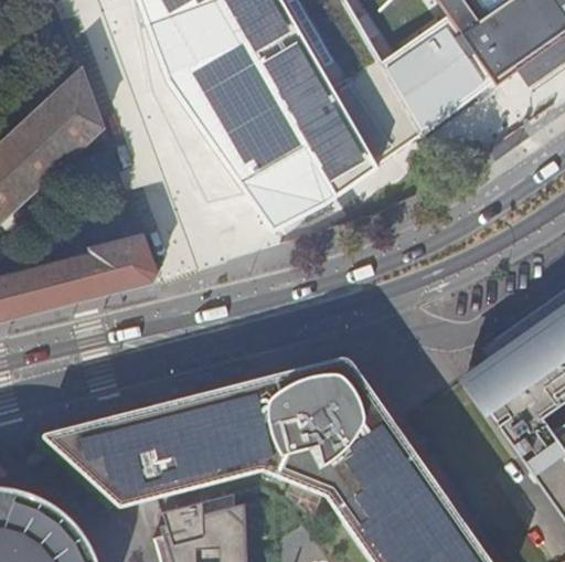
[(0,0),(0,321),(155,283),(158,272),(142,232),(89,246),(89,253),(3,275),(0,271),(0,222),(93,136),(106,139),(107,137),(103,127),(104,127),(82,66),(81,66),(77,56),(72,59),(71,61),(75,72),(0,141),(0,0)]
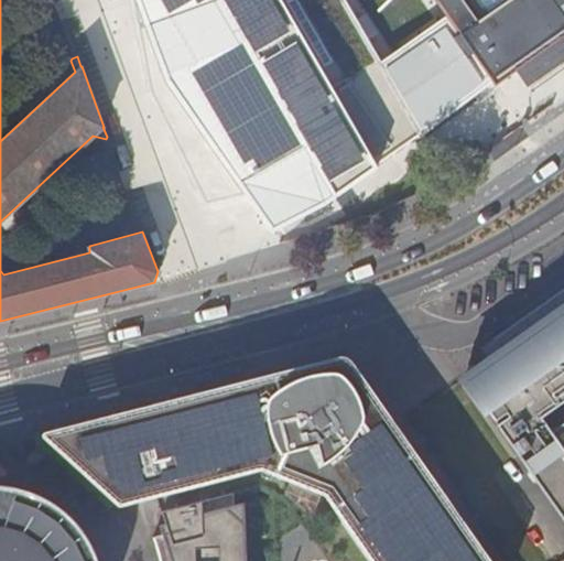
[(153,0),(185,78),(285,229),(392,166),(389,155),(496,83),(474,52),(468,55),(455,35),(461,32),(454,22),(387,61),(350,0),(153,0)]
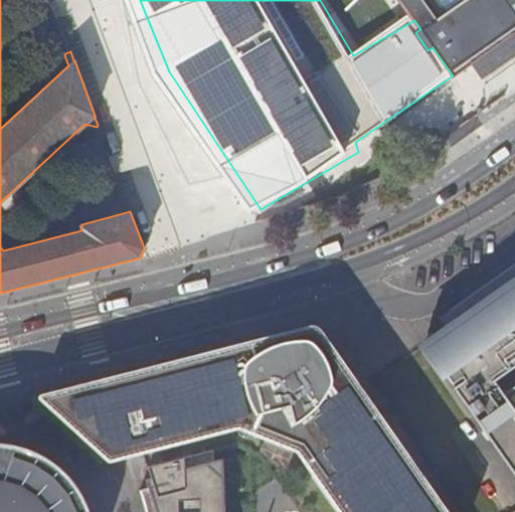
[(399,0),(414,20),(420,29),(415,32),(427,50),(433,47),(453,75),(490,50),(494,53),(499,53),(503,51),(505,47),(503,40),(514,32),(514,0),(399,0)]
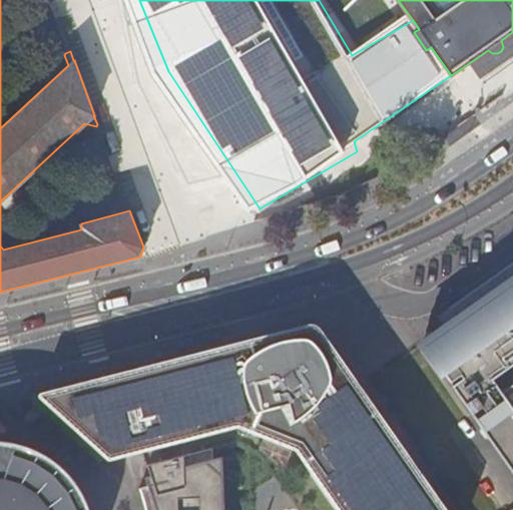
[(426,148),(441,138),(428,121),(414,131),(426,148)]
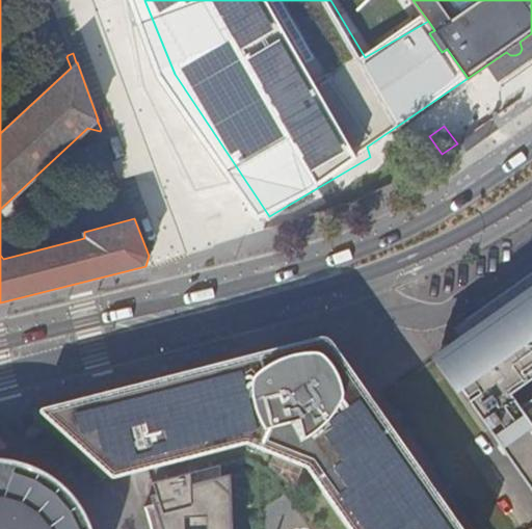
[(476,331),(467,338),(446,352),(453,363),(446,368),(531,487),(531,399),(520,408),(509,393),(531,380),(531,290),(497,316),(491,313),(487,313),(484,315),(482,318),(481,323),(482,325),(476,331)]
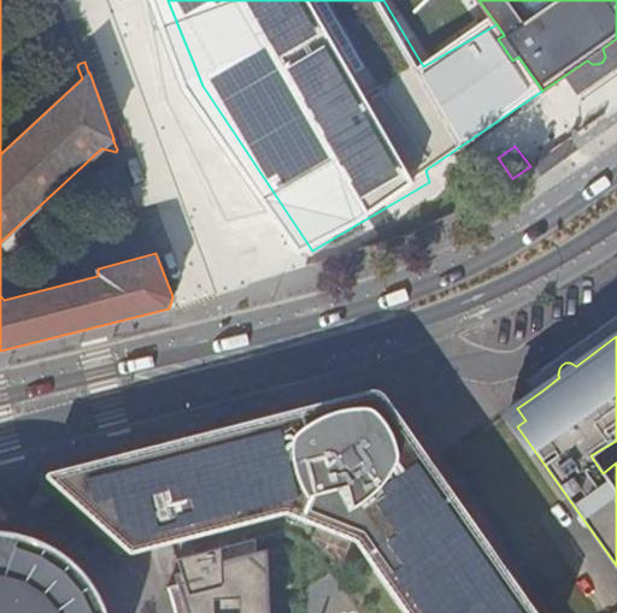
[(536,385),(541,392),(552,383),(547,377),(536,385)]
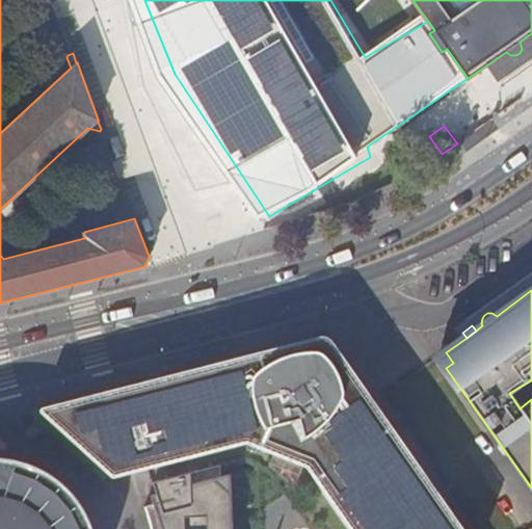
[(314,337),(35,408),(111,477),(245,443),(307,467),(350,528),(463,528),(335,343),(330,339),(326,336),(321,336),(314,337)]
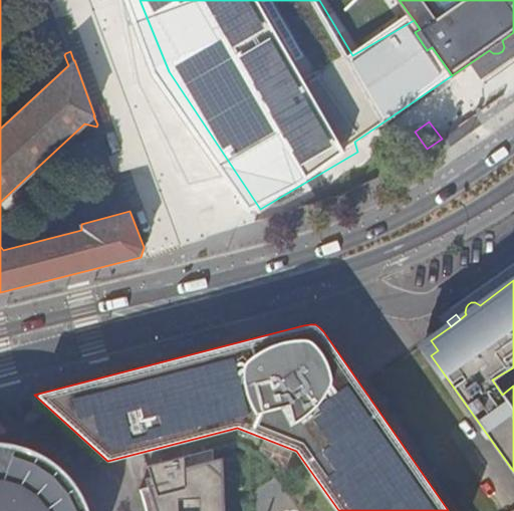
[(0,510),(82,510),(81,505),(76,496),(67,482),(59,472),(49,465),(39,458),(29,453),(13,448),(0,446),(0,445),(0,510)]
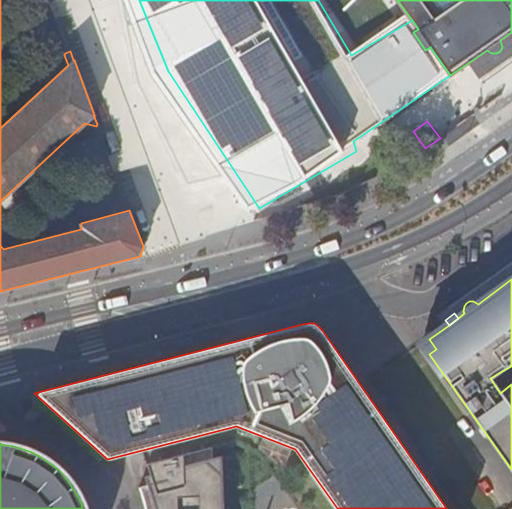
[(218,508),(216,463),(213,464),(213,443),(147,460),(152,481),(139,485),(144,506),(144,508),(218,508)]
